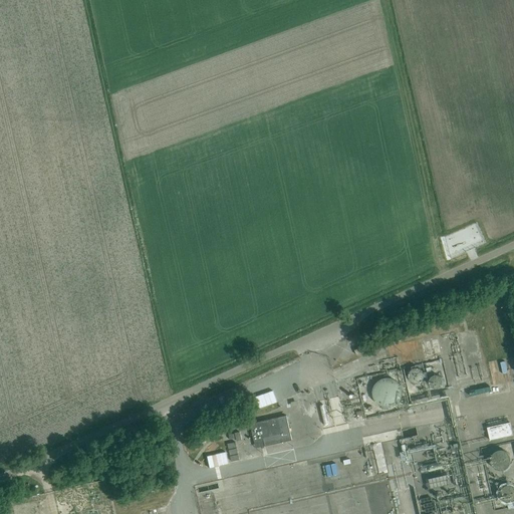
[(457,253),(485,241),(480,230),(452,242),(457,253)]
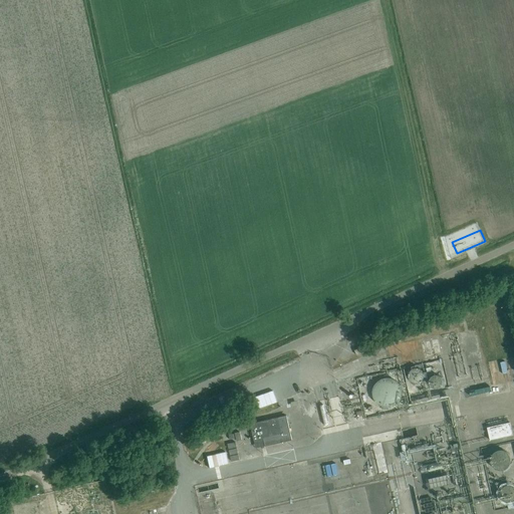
[(474,248),(470,250),(473,260),(478,258),(474,248)]
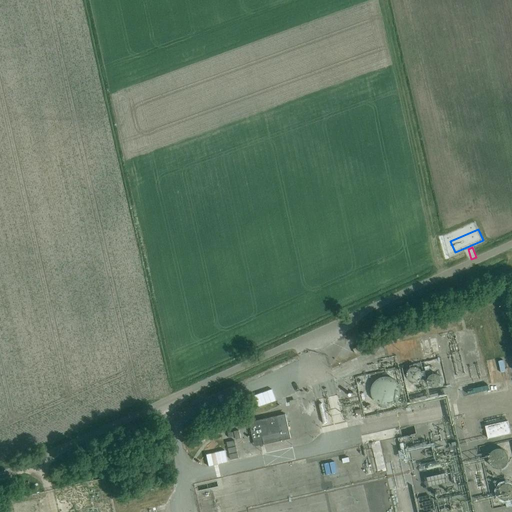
[(458,331),(458,341),(469,340),(468,331),(458,331)]
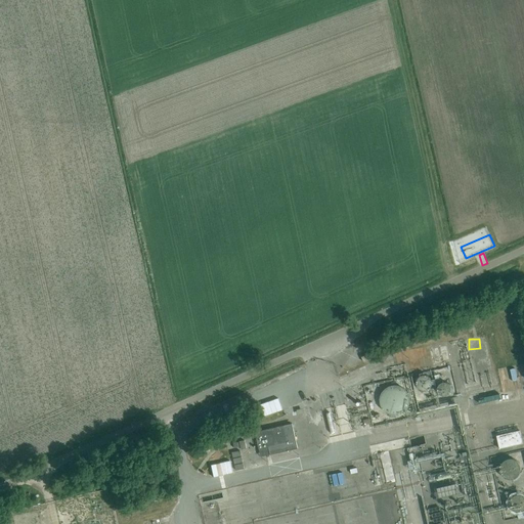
[(375,357),(373,352),(361,357),(363,362),(375,357)]
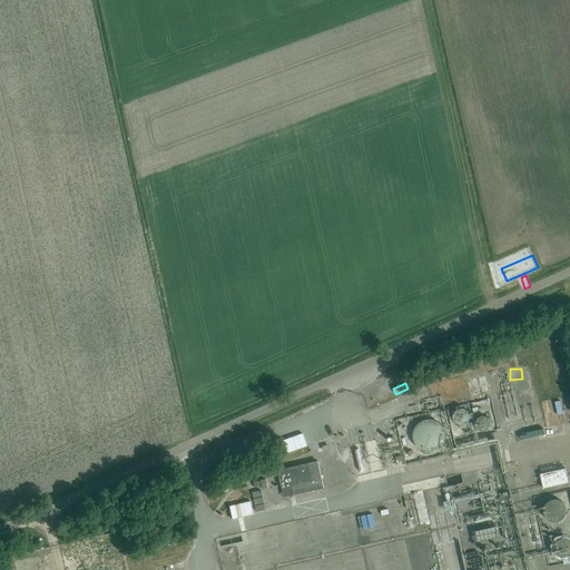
[(455,415),(455,416),(455,418),(457,419),(457,420),(458,420),(458,421),(459,421),(459,422),(460,422),(461,422),(462,422),(463,422),(464,422),(465,422),(465,421),(467,421),(467,420),(468,420),(468,419),(468,418),(469,418),(469,416),(469,415),(469,414),(468,414),(468,413),(468,412),(467,412),(467,411),(465,411),(465,410),(464,410),(463,410),(462,410),(461,410),(460,410),(459,410),(459,411),(458,411),(457,412),(457,413),(455,413),(455,414),(455,415)]
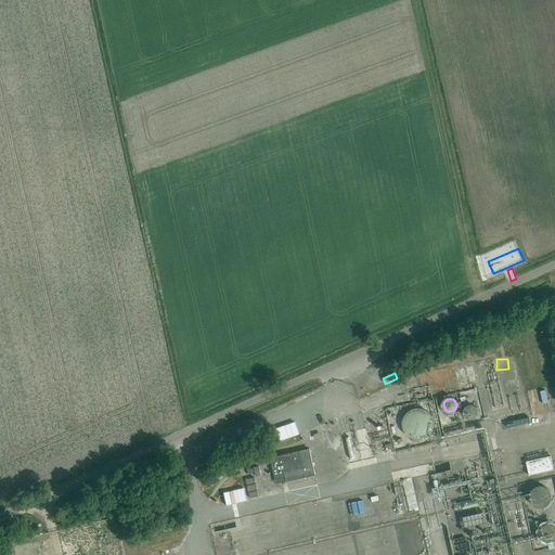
[(464,412),(464,413),(464,414),(464,415),(465,415),(465,416),(466,416),(466,417),(467,417),(467,418),(468,418),(469,418),(469,420),(470,420),(472,420),(473,420),(473,418),(474,418),(475,418),(475,417),(476,417),(476,416),(477,416),(477,415),(478,415),(478,414),(478,413),(478,412),(478,411),(478,410),(477,409),(477,408),(476,408),(476,407),(475,407),(475,405),(474,405),(473,405),(472,405),(472,404),(470,404),(470,405),(469,405),(468,405),(467,405),(467,407),(466,407),(466,408),(465,408),(465,409),(464,409),(464,410),(464,411),(464,412)]
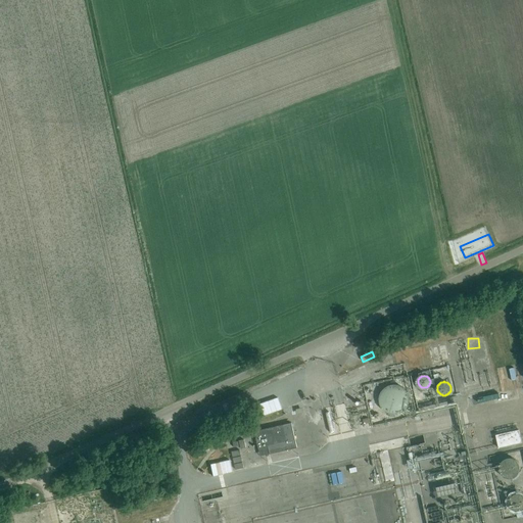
[(381,397),(381,398),(381,399),(381,400),(381,401),(382,401),(382,402),(382,403),(383,403),(383,405),(383,406),(384,406),(384,407),(385,407),(385,408),(386,408),(386,409),(387,409),(388,410),(389,410),(390,410),(390,411),(391,411),(392,411),(393,411),(394,411),(395,411),(396,411),(397,411),(397,410),(398,410),(399,410),(400,409),(401,409),(401,408),(402,408),(402,407),(403,407),(403,406),(405,406),(405,405),(405,403),(406,403),(406,402),(406,401),(407,401),(407,400),(407,399),(407,398),(407,397),(407,396),(407,395),(406,394),(406,393),(406,392),(405,392),(405,391),(405,390),(403,390),(403,389),(402,389),(402,388),(401,388),(400,387),(399,387),(399,386),(398,386),(397,386),(396,386),(396,385),(395,385),(394,385),(393,385),(392,385),(391,385),(391,386),(390,386),(389,386),(388,386),(388,387),(387,387),(386,388),(385,388),(385,389),(384,389),(384,390),(383,390),(383,391),(383,392),(382,392),(382,393),(382,394),(381,395),(381,396),(381,397)]
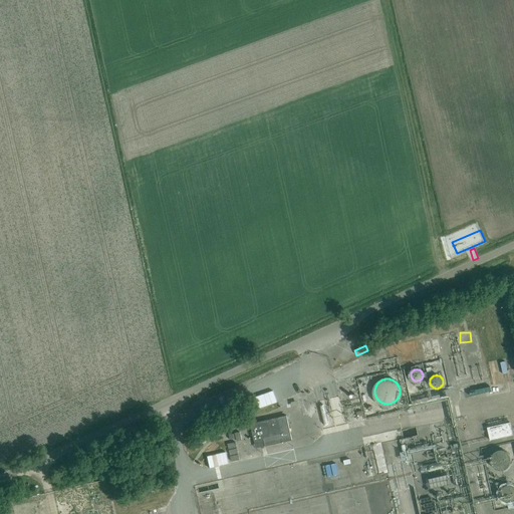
[(513,381),(486,384),(486,395),(512,394),(511,387),(513,387),(513,381)]
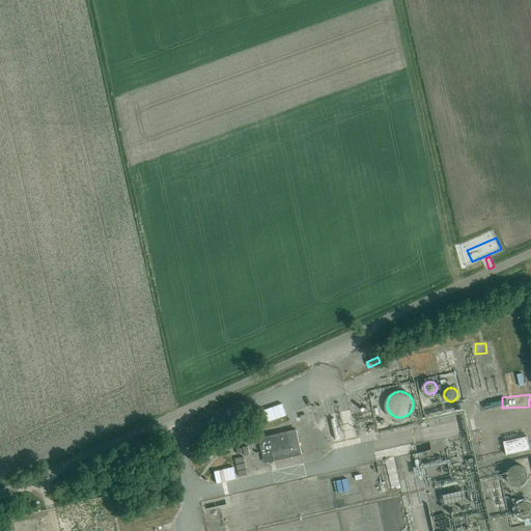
[(326,408),(350,404),(348,395),(325,398),(326,408)]
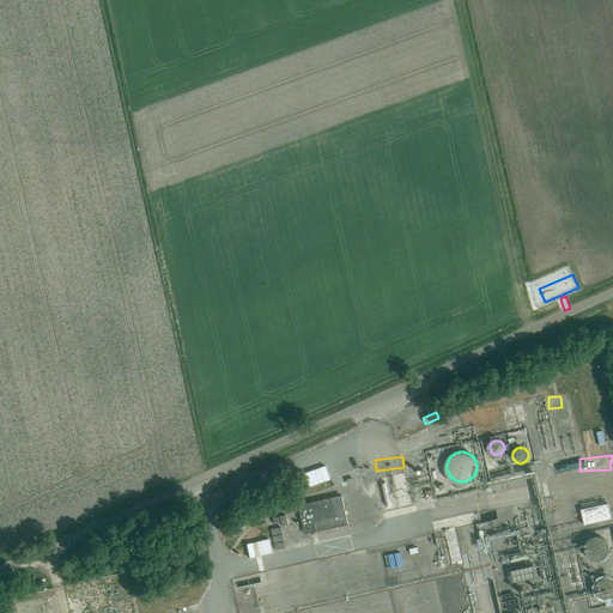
[(349,526),(341,496),(298,505),(303,527),(314,525),(316,533),(349,526)]
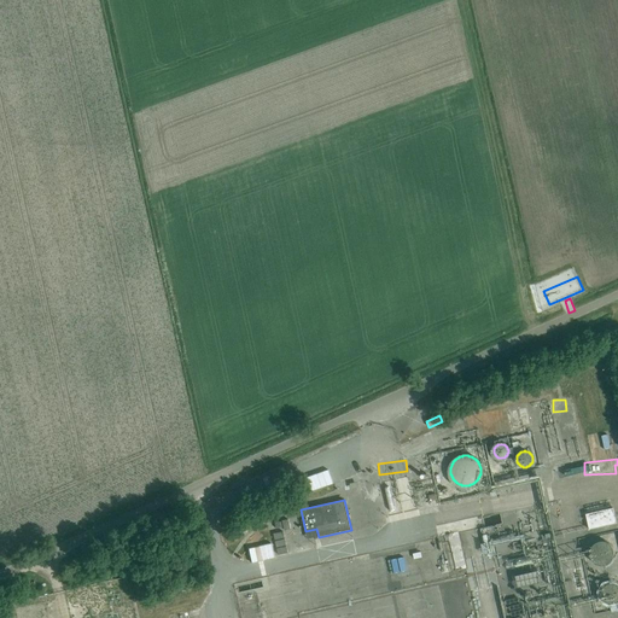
[(616,524),(612,508),(586,514),(589,530),(616,524)]
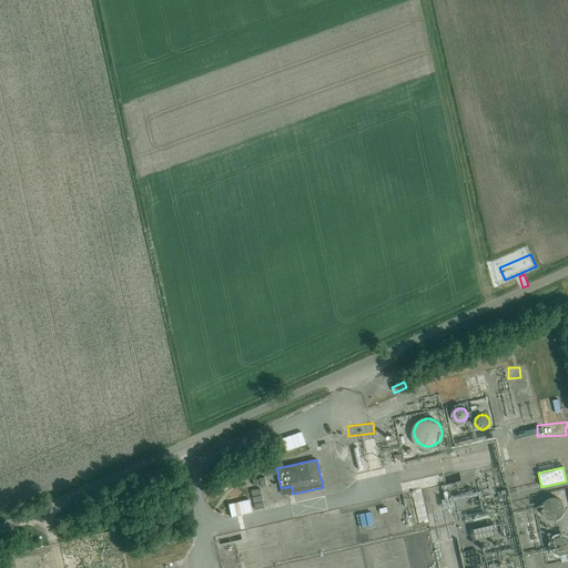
[(464,483),(473,482),(472,473),(463,474),(464,483)]
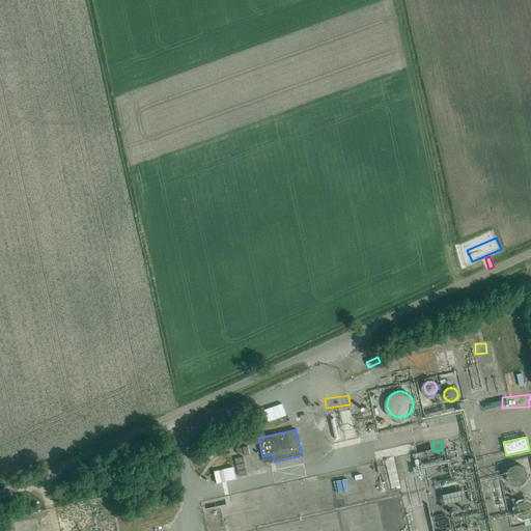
[(393,450),(376,451),(378,458),(394,456),(393,450)]
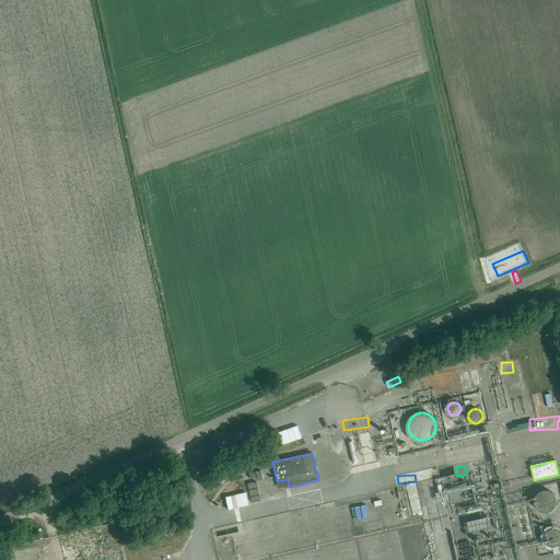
[(260,493),(259,489),(259,482),(251,482),(252,494),(260,493)]
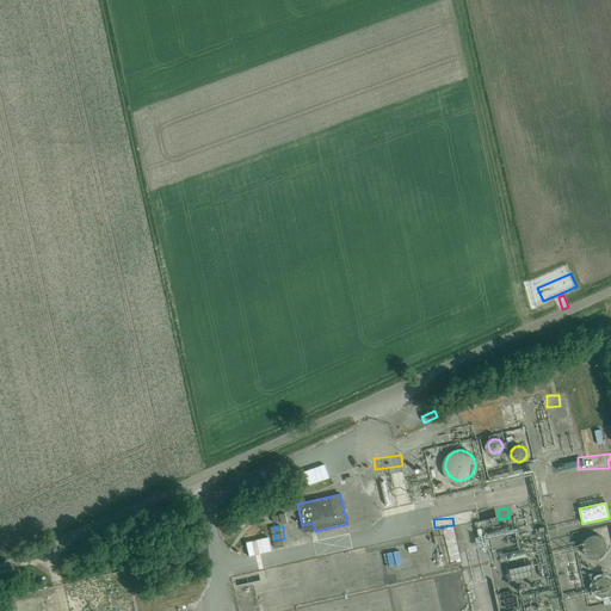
[(454,563),(463,560),(454,528),(444,530),(454,563)]
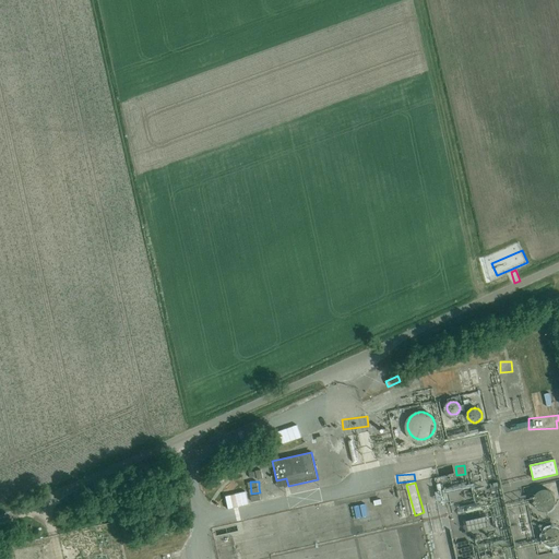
[(535,499),(535,500),(535,501),(535,502),(535,503),(536,503),(536,504),(536,506),(537,506),(537,507),(538,507),(538,508),(539,508),(540,509),(542,509),(543,509),(543,510),(544,510),(545,510),(546,510),(547,510),(548,510),(548,509),(549,509),(550,509),(551,508),(552,508),(552,507),(554,507),(554,506),(555,506),(555,504),(555,503),(556,503),(556,502),(556,501),(556,500),(556,499),(556,498),(556,497),(556,496),(556,495),(555,495),(555,494),(555,492),(554,492),(554,491),(552,491),(552,490),(551,490),(550,489),(549,489),(549,488),(548,488),(547,488),(546,488),(545,488),(544,488),(543,488),(542,488),(542,489),(540,489),(539,490),(538,490),(538,491),(537,491),(537,492),(536,492),(536,494),(536,495),(535,495),(535,496),(535,497),(535,498),(535,499)]
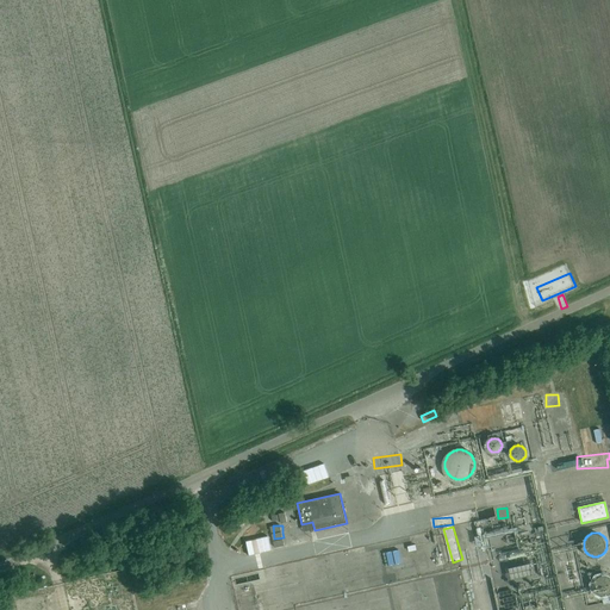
[(512,578),(533,574),(531,564),(510,567),(512,578)]
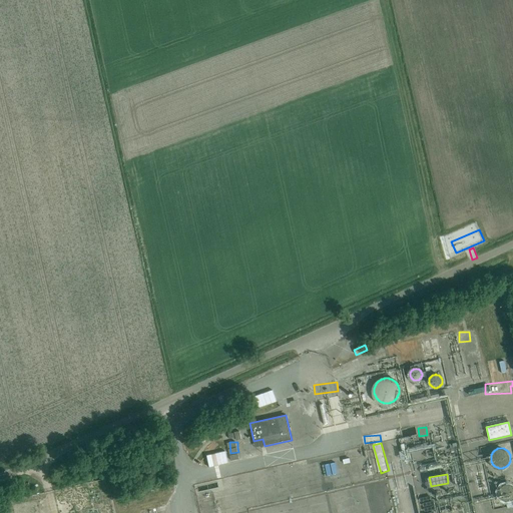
[(499,491),(499,492),(499,493),(500,494),(500,495),(500,496),(501,496),(501,497),(502,497),(502,498),(503,498),(503,499),(504,499),(505,499),(506,500),(507,500),(508,500),(509,500),(509,499),(510,499),(511,499),(512,498),(512,497),(512,486),(512,485),(511,485),(511,484),(510,484),(509,484),(508,484),(507,484),(506,484),(505,484),(504,484),(504,485),(503,485),(502,485),(502,486),(501,486),(501,487),(500,488),(500,489),(500,490),(499,490),(499,491)]
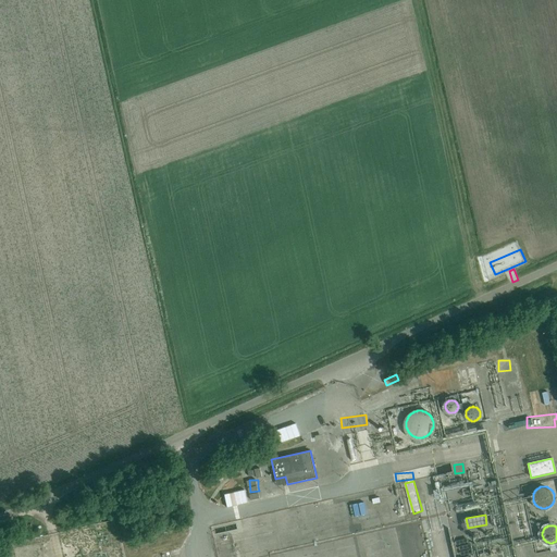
[(236,556),(246,556),(244,545),(234,548),(236,556)]
